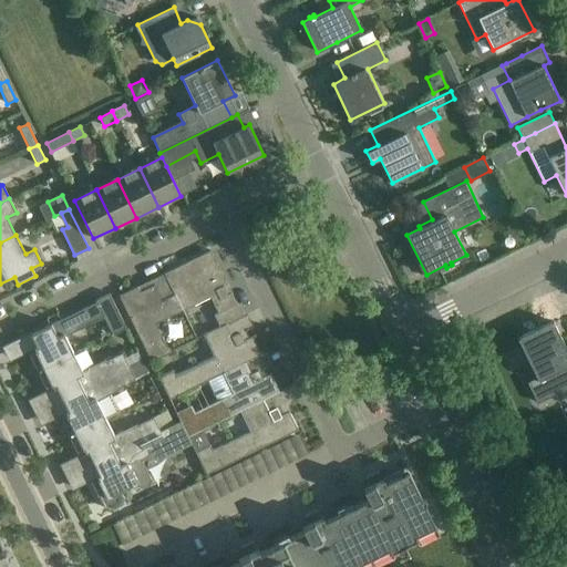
[(212,317),(217,329),(226,325),(243,317),(210,250),(164,274),(174,294),(182,309),(209,296),(218,312),(214,315),(214,316),(212,317)]
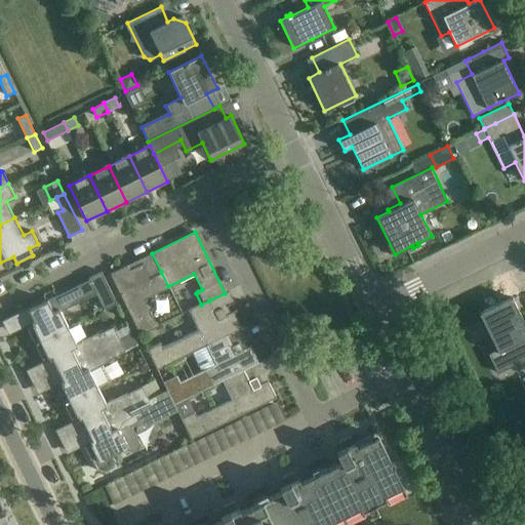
[(168,286),(161,272),(150,278),(143,263),(129,270),(127,265),(110,274),(139,334),(154,328),(140,300),(168,286)]
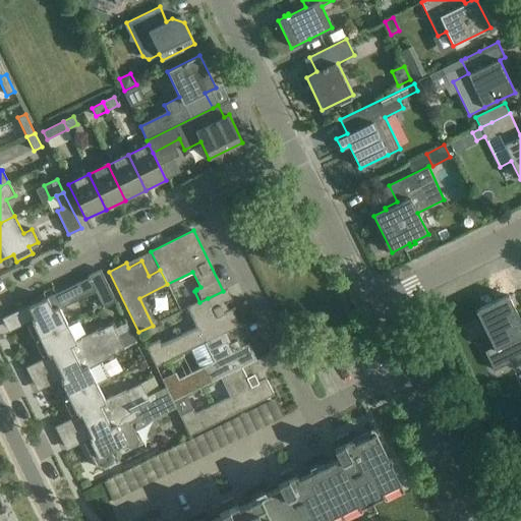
[(35,342),(67,326),(59,309),(96,292),(103,307),(116,301),(101,272),(102,271),(101,270),(88,277),(89,278),(21,310),(25,317),(30,315),(33,323),(26,326),(35,342)]
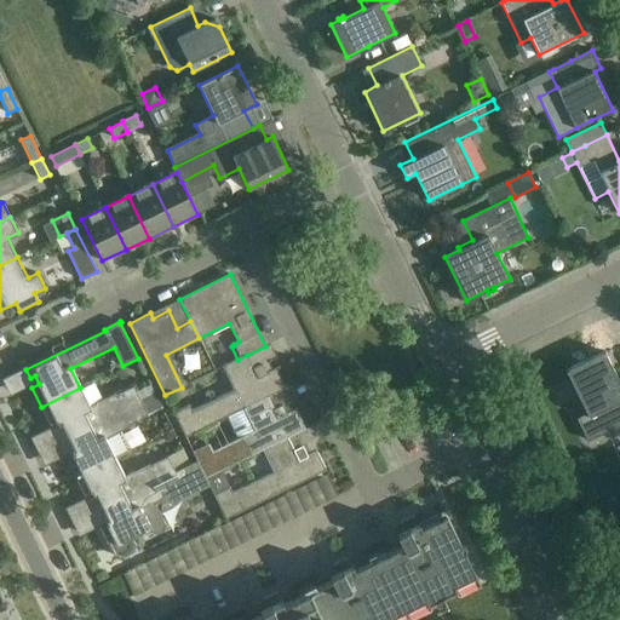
[(237,360),(231,346),(217,354),(224,367),(237,360)]
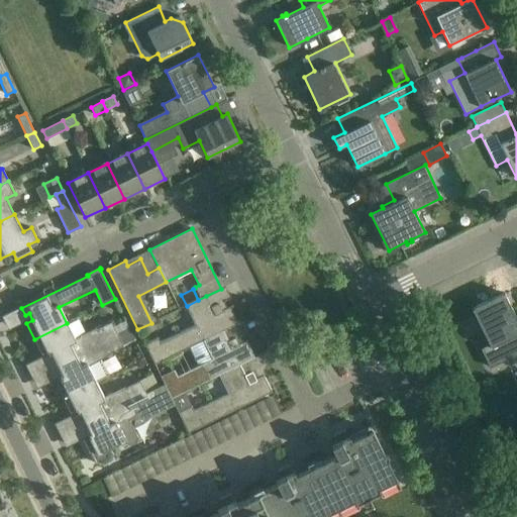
[(472,308),(490,344),(481,348),(490,368),(516,353),(516,319),(504,293),(472,308)]
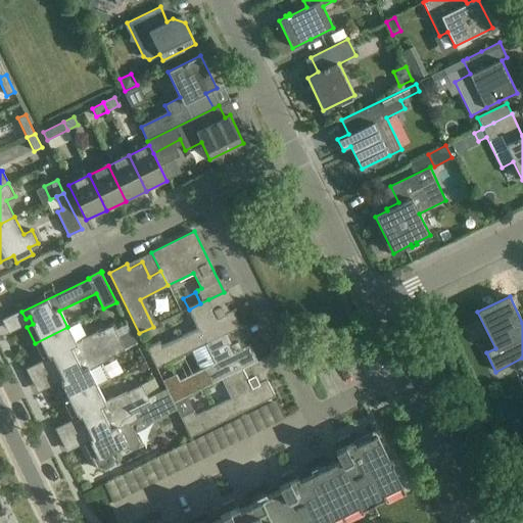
[(156,368),(205,344),(226,334),(240,327),(232,310),(225,314),(221,306),(214,310),(208,299),(200,303),(189,310),(188,310),(196,328),(162,345),(159,340),(146,347),(156,368)]
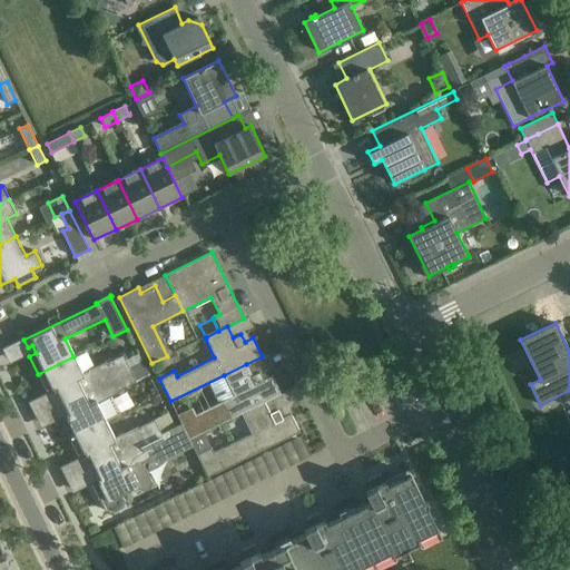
[(74,356),(38,374),(46,391),(52,387),(57,394),(52,396),(56,405),(143,362),(138,353),(125,360),(124,356),(84,375),(74,356)]
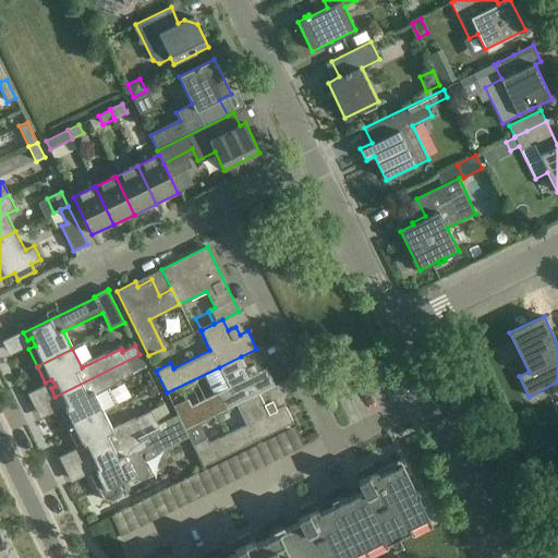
[(60,412),(68,429),(104,412),(95,393),(133,375),(130,367),(143,361),(140,354),(55,397),(58,403),(62,401),(67,409),(60,412)]
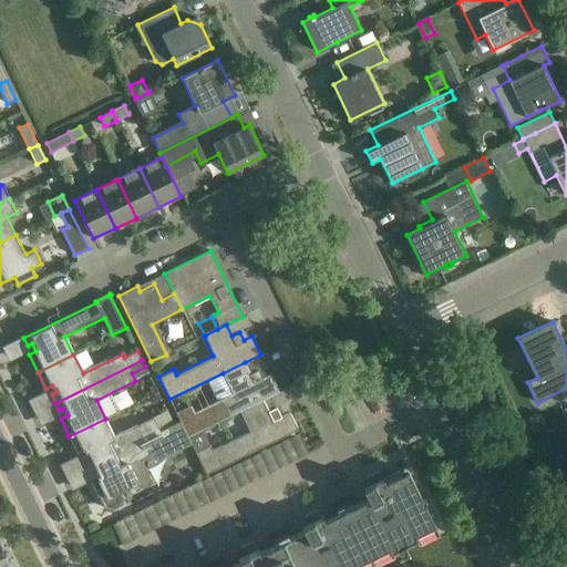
[(245,362),(223,373),(233,392),(194,412),(191,405),(176,412),(181,422),(187,435),(187,436),(240,411),(268,398),(269,398),(279,392),(270,373),(263,378),(258,370),(250,373),(245,362)]
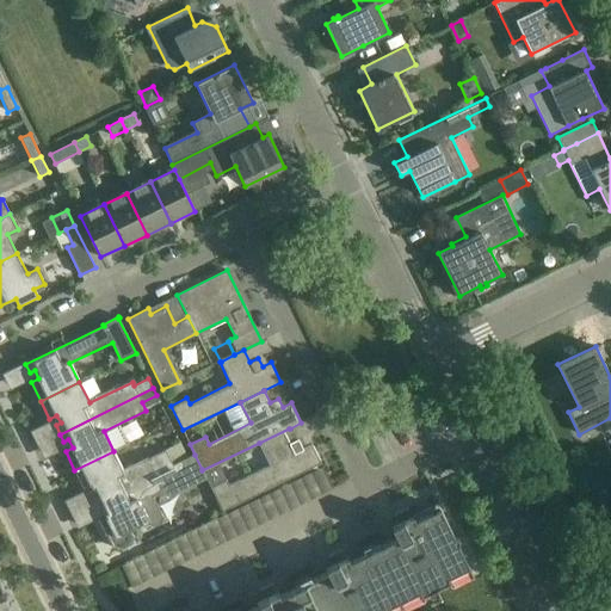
[(290,429),(289,429),(259,443),(270,464),(228,485),(226,479),(210,487),(222,511),(321,463),(312,443),(302,448),(298,439),(296,440),(290,429)]
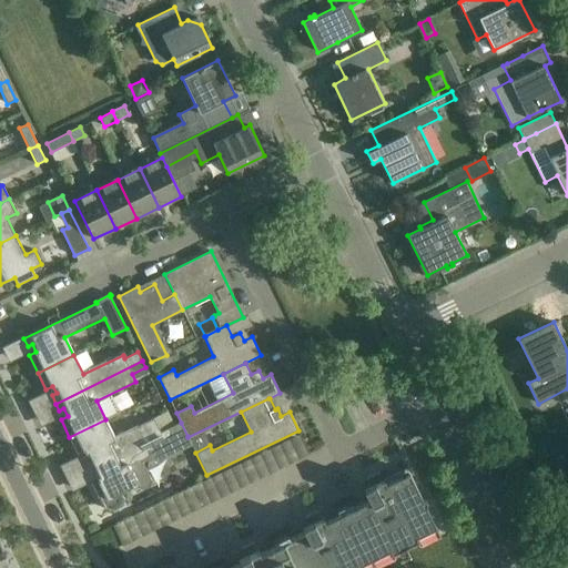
[(105,419),(69,437),(78,454),(84,450),(88,457),(83,459),(88,468),(174,425),(166,411),(153,417),(154,419),(114,439),(105,419)]
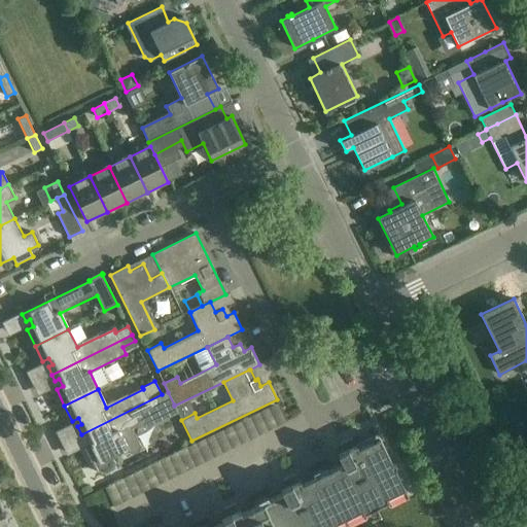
[(168,392),(162,394),(81,434),(84,441),(89,438),(92,446),(85,449),(97,471),(104,475),(113,469),(115,463),(112,456),(127,449),(128,453),(133,454),(140,451),(142,446),(131,424),(137,421),(146,428),(170,417),(166,408),(174,405),(168,392)]
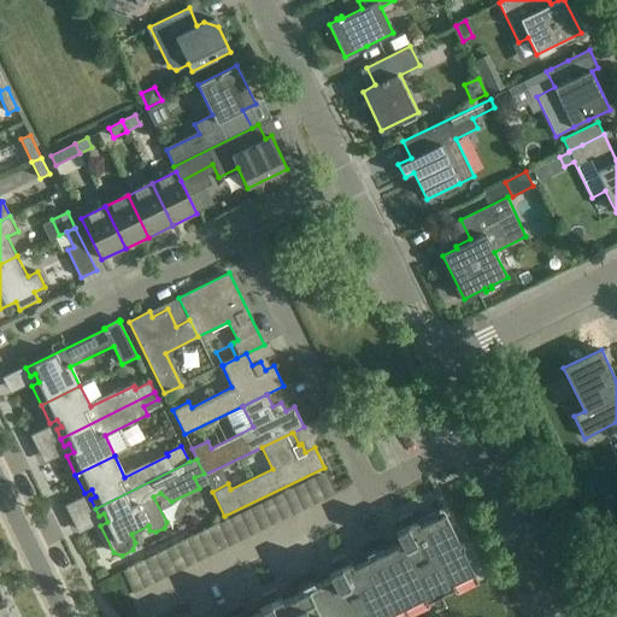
[(458,541),(442,509),(416,521),(412,513),(399,519),(403,528),(395,532),(401,544),(353,566),(351,563),(350,563),(346,556),(333,562),(336,570),(329,574),(331,577),(282,601),(281,597),(280,598),(275,589),(263,597),(266,604),(259,607),(260,612),(250,616),(382,616),(423,598),(425,601),(454,587),(452,583),(474,573),(463,551),(463,542),(458,541)]
